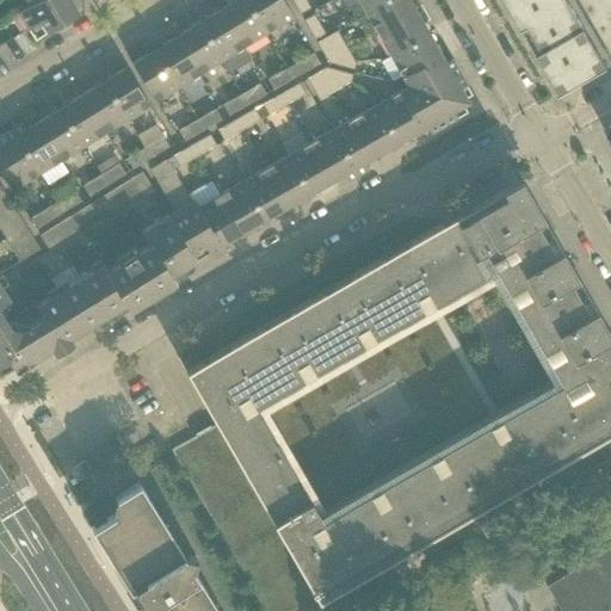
[(36,0),(29,5),(17,12),(35,41),(78,13),(69,0),(36,0)]
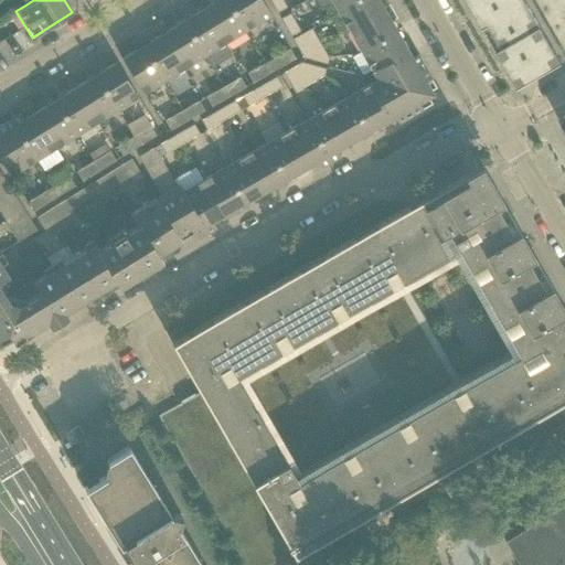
[(212,0),(214,2),(206,7),(228,41),(249,28),(232,0),(212,0)]
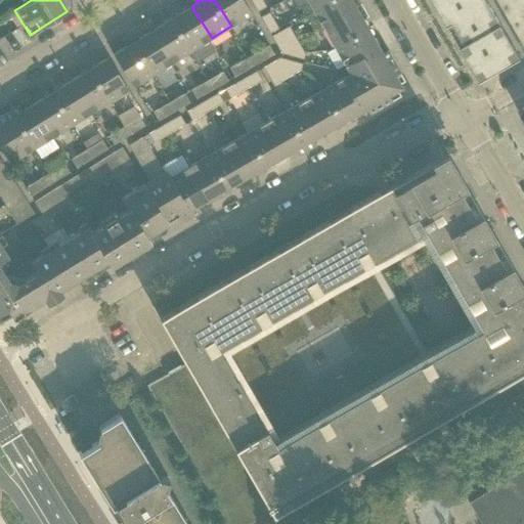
[(242,0),(215,0),(231,26),(251,14),(242,0)]
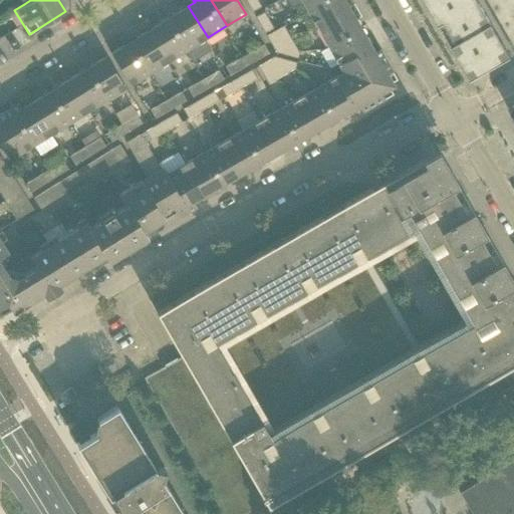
[(256,0),(245,0),(251,11),(260,6),(256,0)]
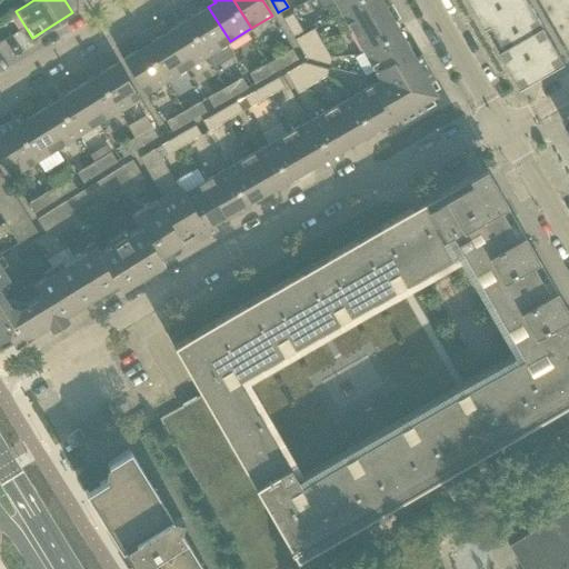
[(350,0),(338,8),(349,27),(385,7),(380,0),(350,0)]
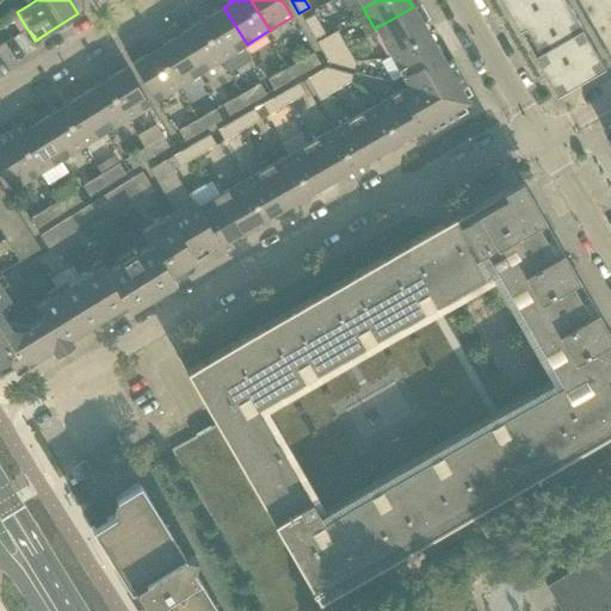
[(610,0),(505,0),(506,0),(508,4),(511,8),(512,11),(516,17),(517,19),(520,25),(524,31),(528,37),(529,39),(532,44),(534,48),(537,53),(541,60),(543,65),(545,67),(548,73),(550,75),(553,81),(561,94),(610,65),(610,0)]
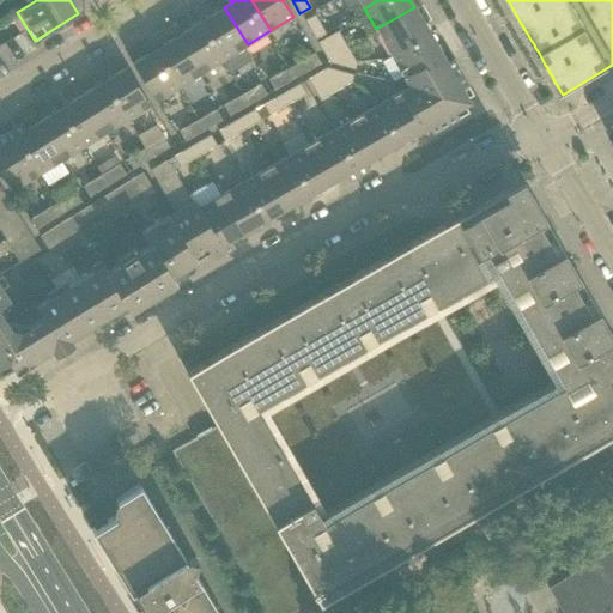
[(224,7),(201,22),(225,59),(248,44),(224,7)]
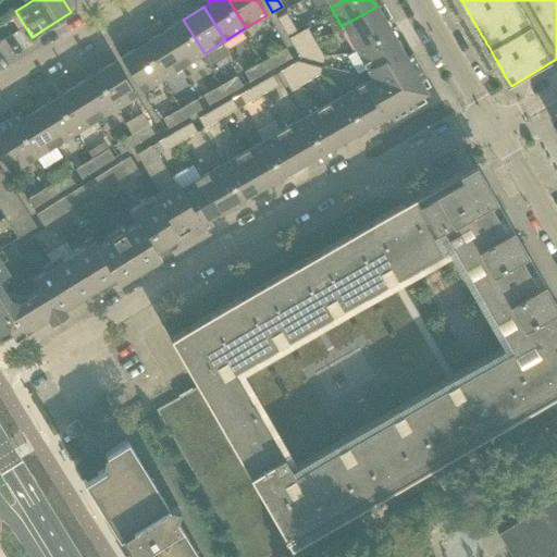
[(342,26),(353,46),(387,25),(376,7),(342,26)]
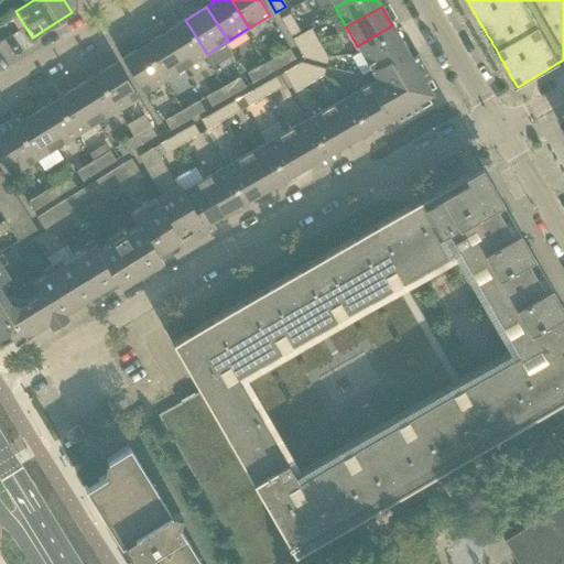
[(289,14),(280,19),(289,33),(289,34),(290,36),(299,31),(297,29),(289,14)]
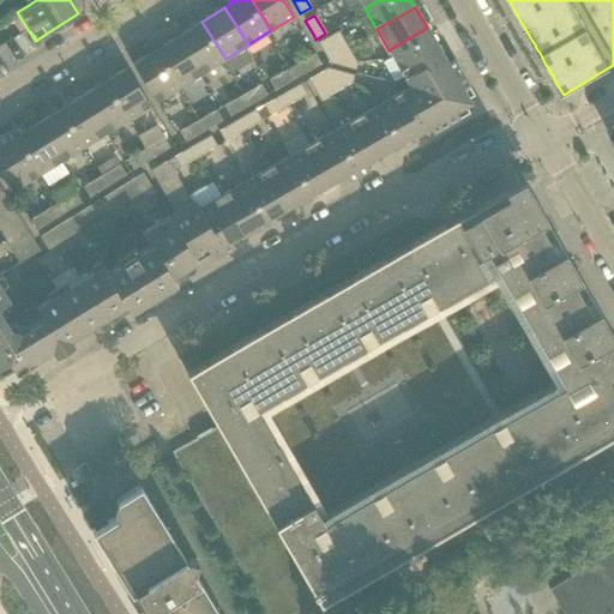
[(202,22),(179,36),(203,73),(226,59),(202,22)]
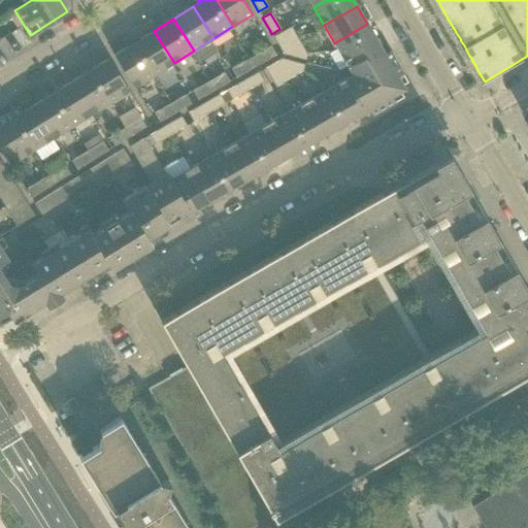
[(334,43),(345,63),(378,43),(367,24),(334,43)]
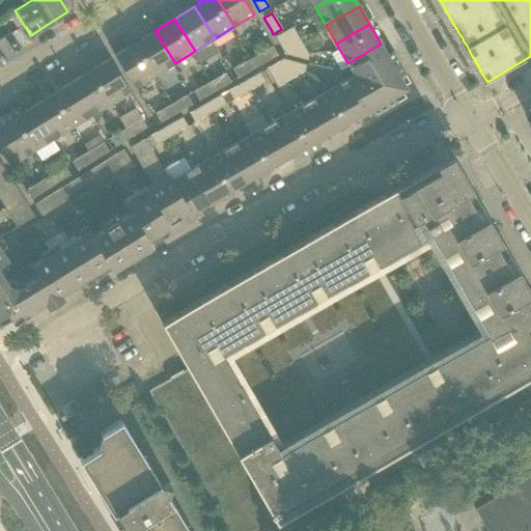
[(275,37),(279,45),(297,35),(292,27),(275,37)]
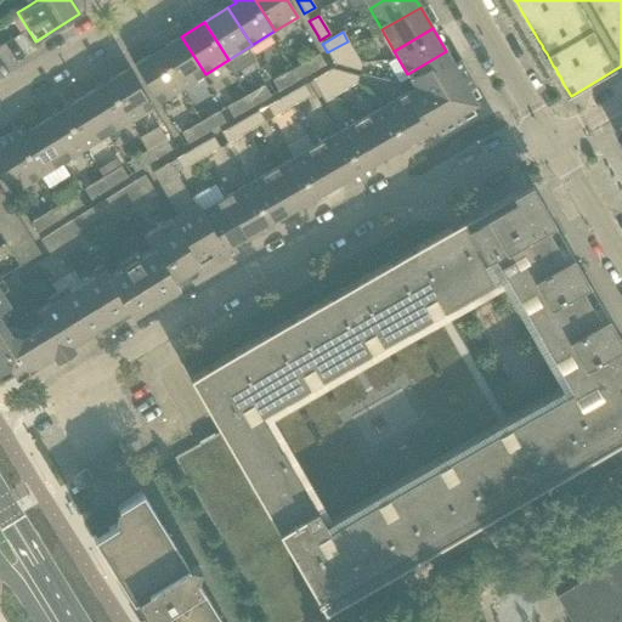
[(181,37),(158,50),(181,89),(205,74),(181,37)]
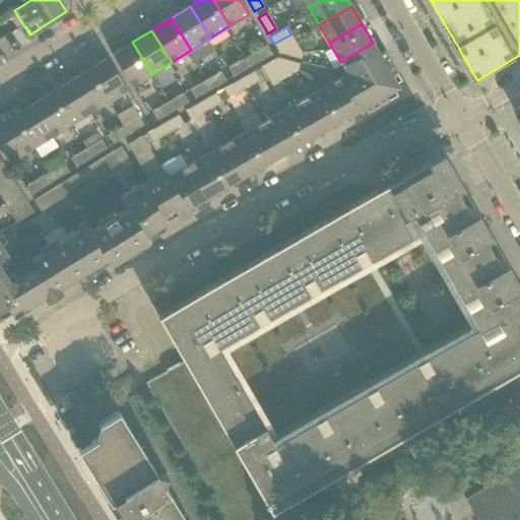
[(273,44),(278,51),(295,42),(290,35),(273,44)]
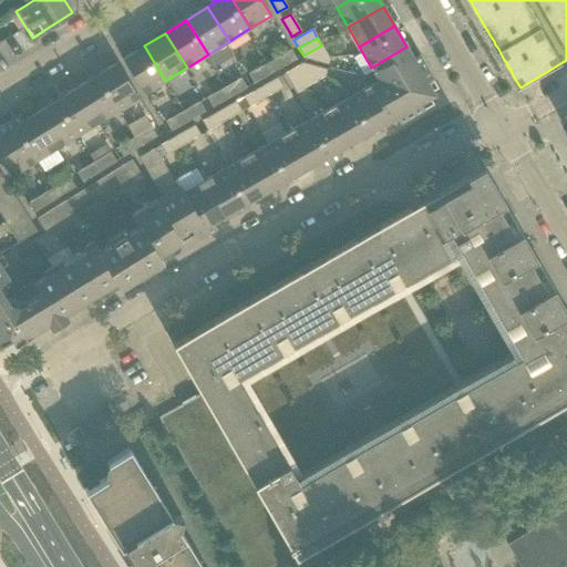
[(165,81),(144,45),(123,59),(144,94),(165,81)]
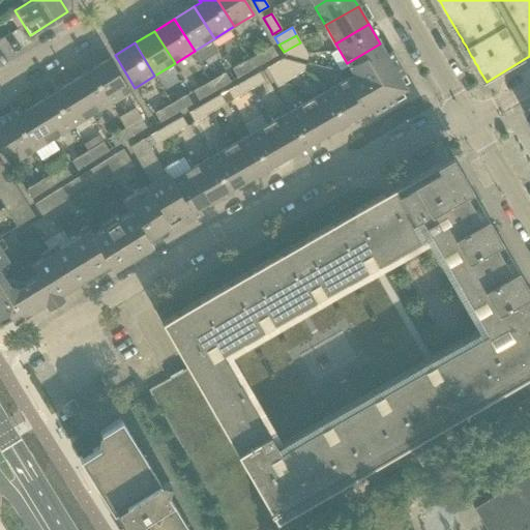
[(301,42),(284,52),(285,55),(306,61),(307,55),(307,54),(304,49),(301,42)]
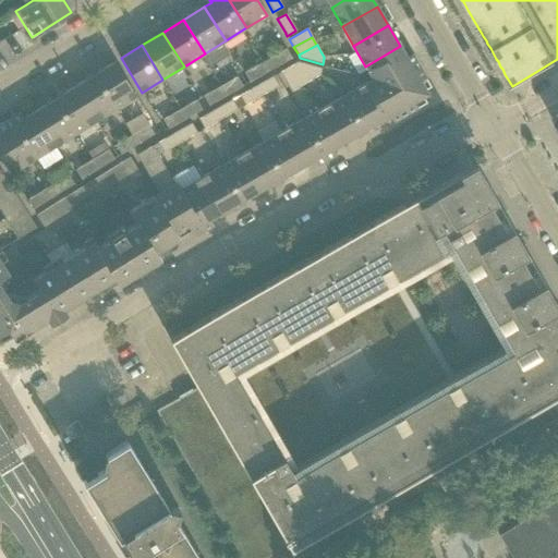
[(365,67),(373,80),(420,92),(431,86),(412,53),(407,57),(400,46),(365,67)]
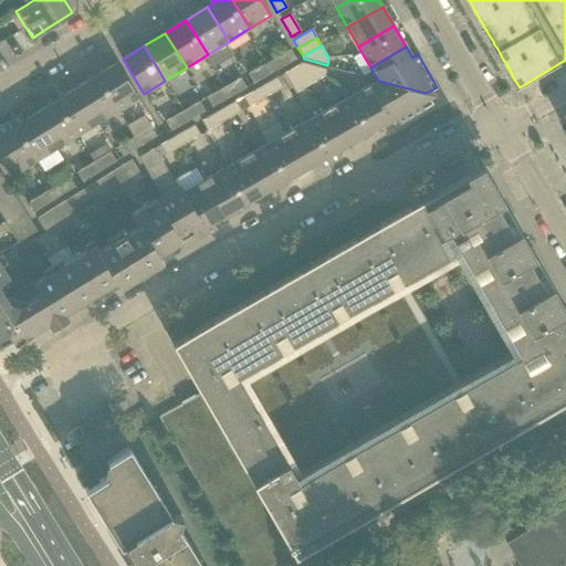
[(291,50),(271,61),(276,71),(296,59),(291,50)]
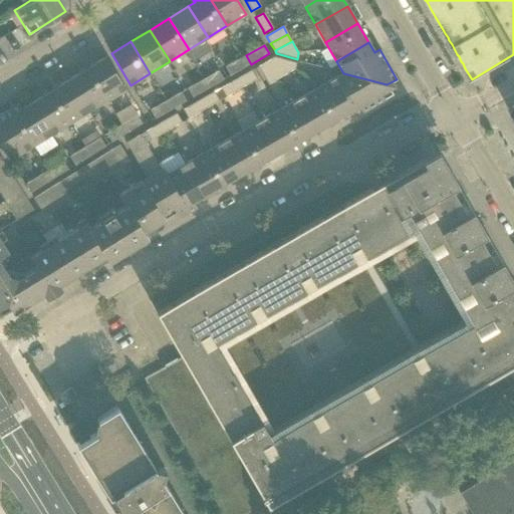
[(227,66),(231,75),(251,64),(246,55),(227,66)]
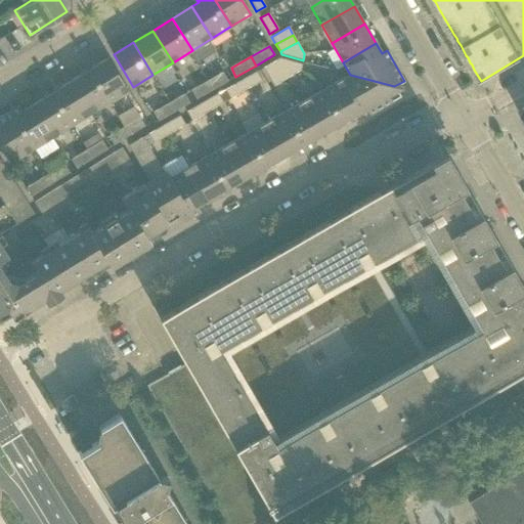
[(279,57),(275,59),(293,76),(300,71),(303,63),(284,58),(279,57)]
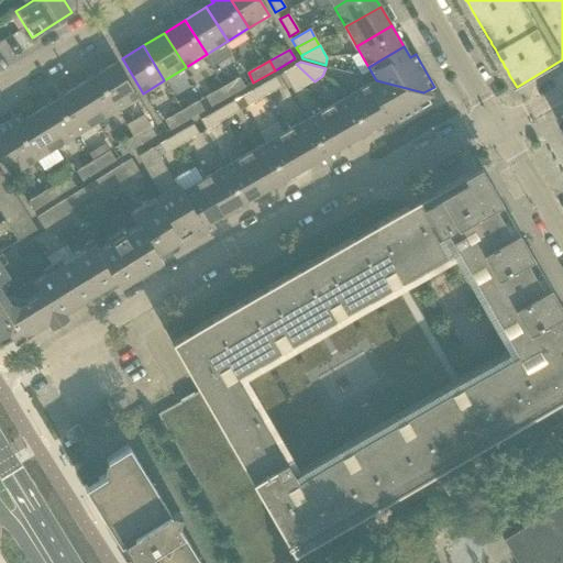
[(116,63),(95,75),(117,110),(138,98),(116,63)]
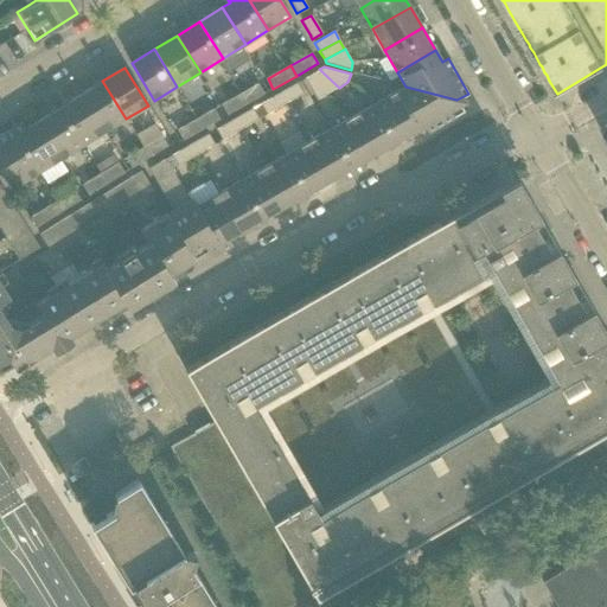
[(319,69),(312,74),(327,94),(339,88),(319,69)]
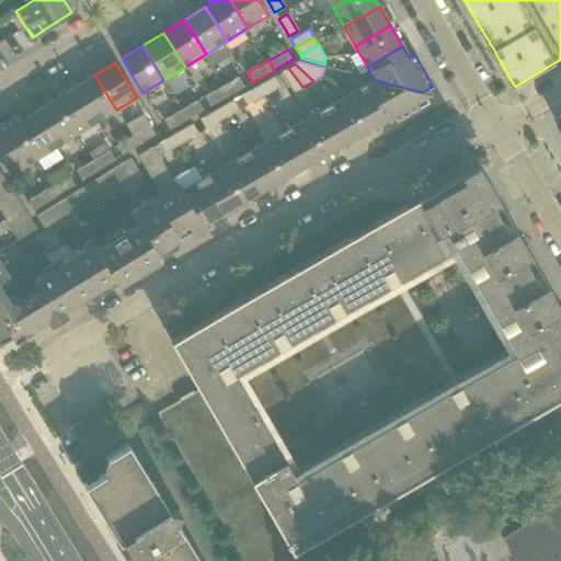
[(288,68),(281,72),(293,92),(296,91),(302,87),(288,68)]
